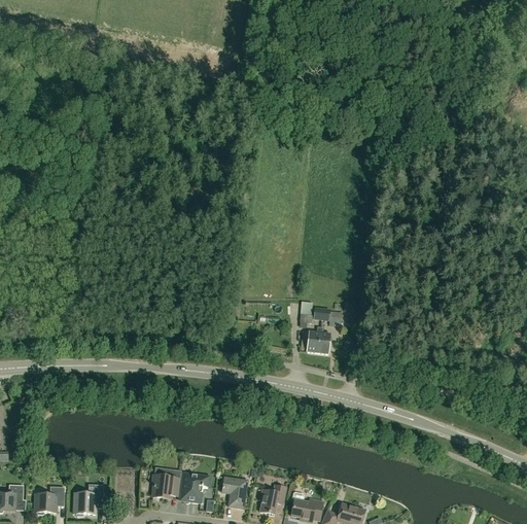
[(330,316),(329,323),(341,324),(342,312),(330,310),(330,316)]
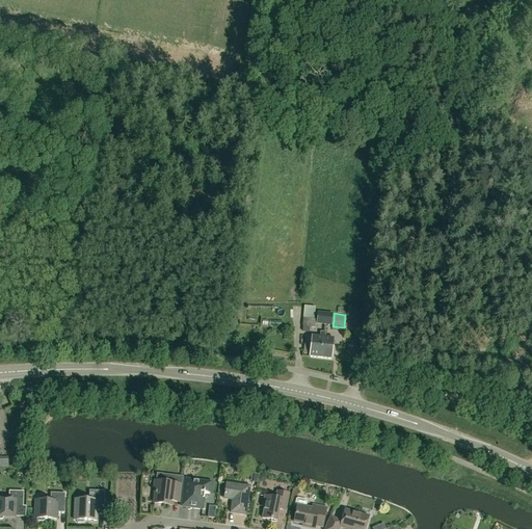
[(315,324),(315,326),(333,327),(333,326),(334,319),(316,318),(315,324)]
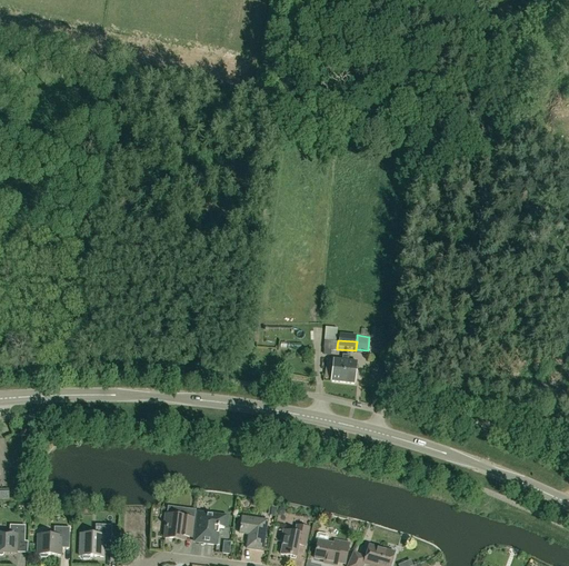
[(331,378),(355,381),(357,359),(348,358),(349,353),(342,351),(341,357),(333,356),(331,378)]
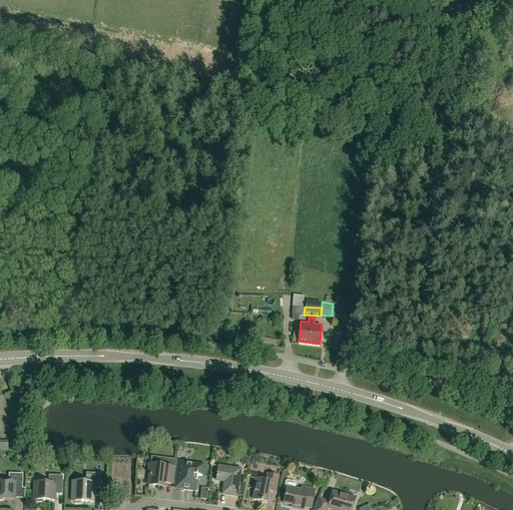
[(150,469),(148,482),(166,484),(166,481),(173,482),(173,476),(175,463),(167,462),(167,460),(155,458),(155,462),(149,461),(148,468),(150,469)]
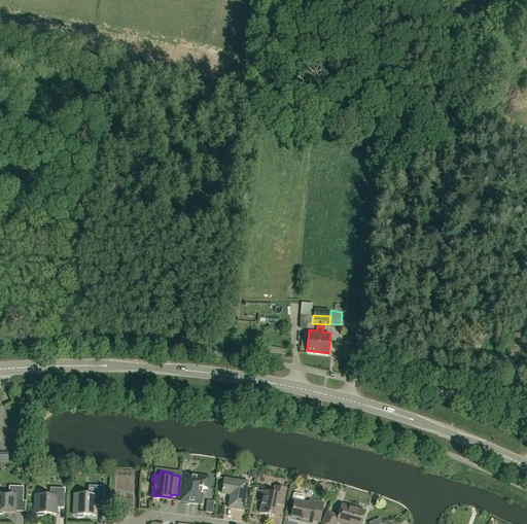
[(180,490),(179,498),(186,499),(200,501),(202,485),(207,486),(208,475),(183,472),(180,490)]
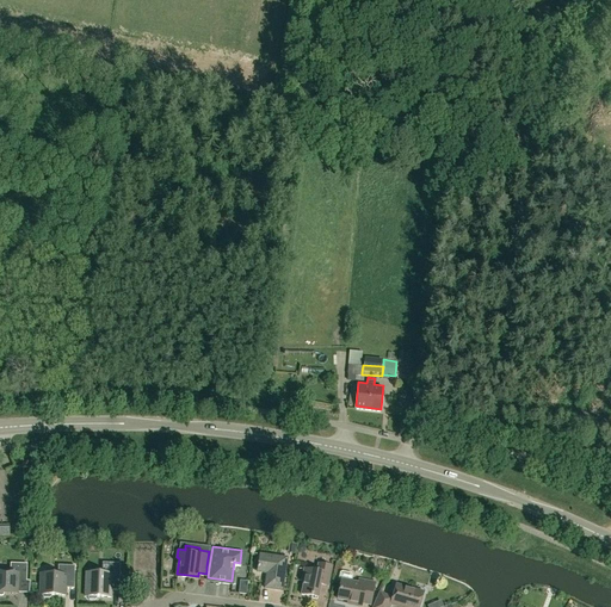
[(259,551),(257,568),(257,569),(266,570),(264,584),(282,588),(287,555),(259,551)]
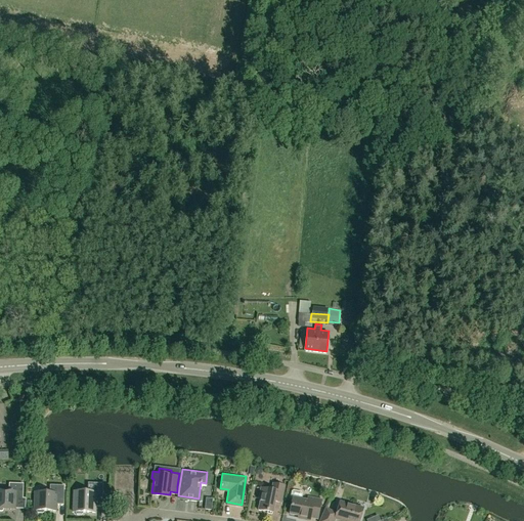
[(101,505),(102,481),(88,480),(87,489),(74,489),(73,510),(75,510),(75,511),(76,512),(82,512),(83,511),(83,510),(95,510),(95,504),(101,505)]
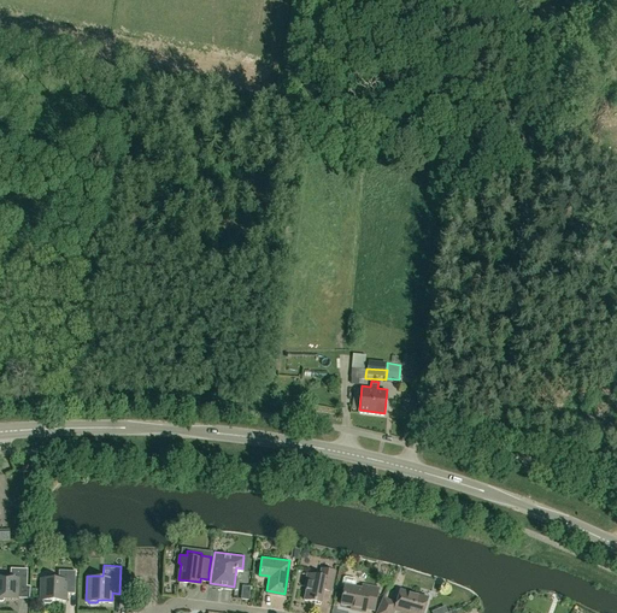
[(27,584),(27,566),(11,566),(10,575),(0,575),(0,599),(3,599),(4,597),(4,596),(18,596),(18,583),(27,584)]
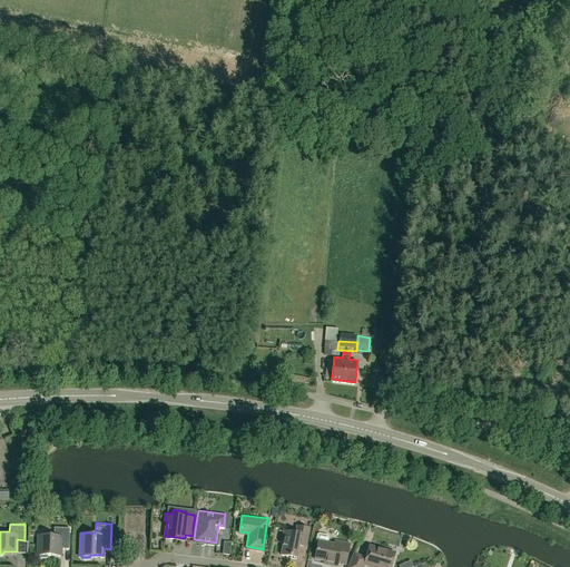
[(305,545),(310,526),(296,524),(295,531),(283,528),(281,540),(283,540),(281,553),(296,556),(298,544),(305,545)]
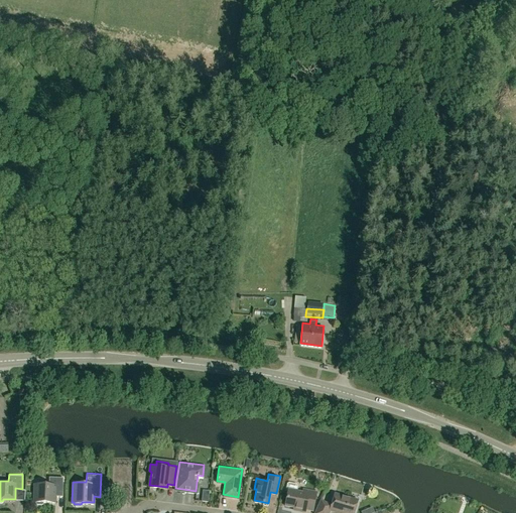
[(62,495),(62,476),(48,475),(48,483),(36,483),(36,491),(33,491),(33,500),(35,500),(35,501),(36,503),(42,503),(43,502),(43,500),(55,501),(55,495),(62,495)]
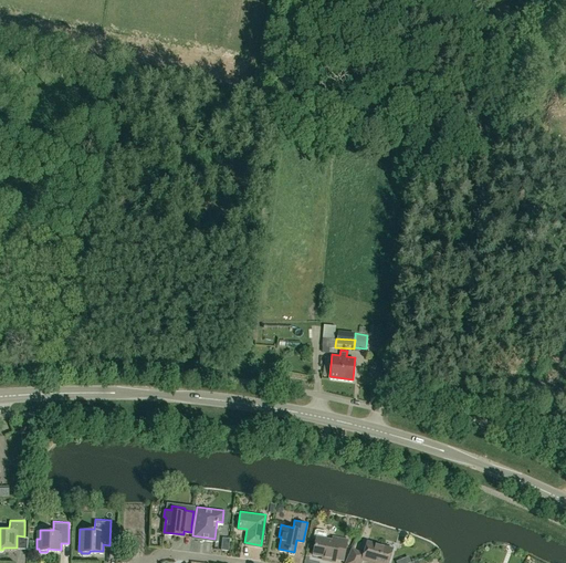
[(332,539),(325,538),(326,531),(325,529),(316,528),(315,529),(314,533),(315,534),(316,535),(313,553),(325,555),(325,559),(334,560),(336,551),(344,552),(347,538),(333,534),(332,539)]
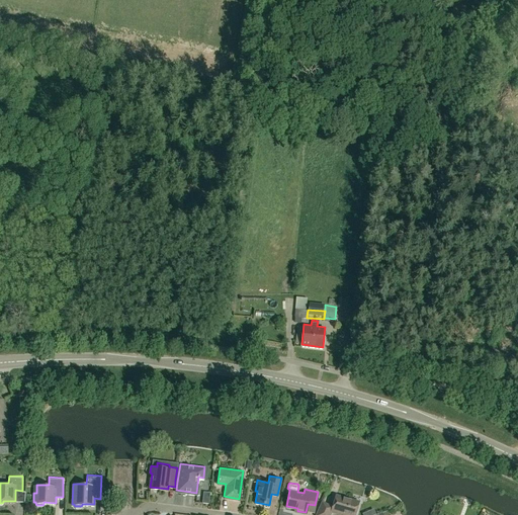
[(354,514),(359,500),(336,494),(333,505),(322,500),(316,514),(315,514),(329,514),(332,510),(347,514),(354,514)]
